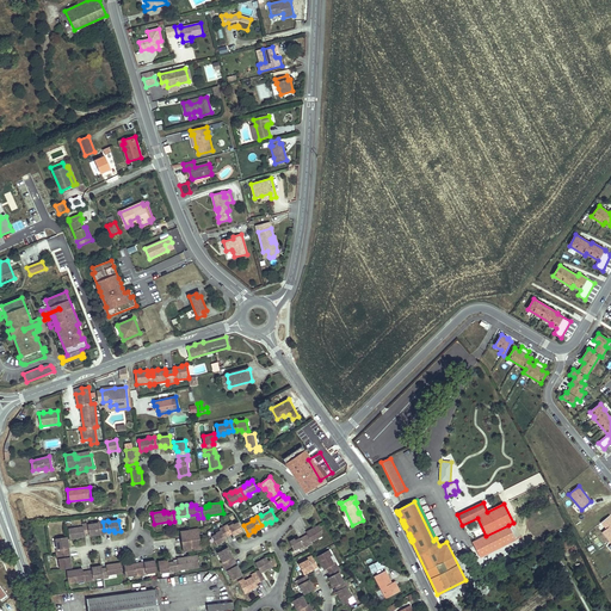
[(90,536),(96,535),(96,534),(100,532),(100,531),(104,530),(103,522),(98,522),(98,523),(88,525),(90,532),(90,536)]
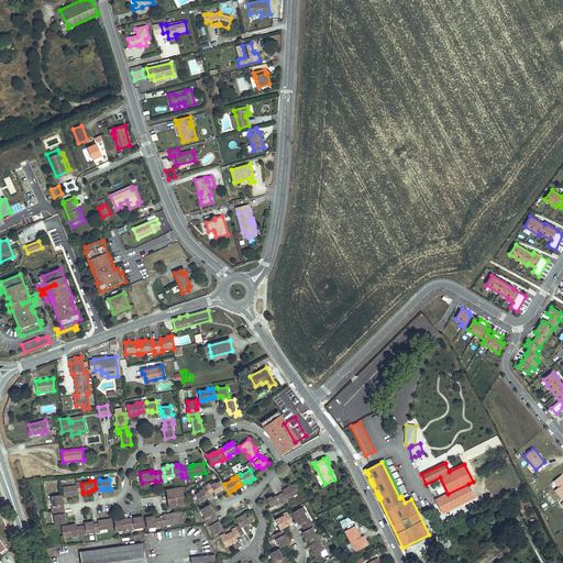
[(220,481),(216,484),(214,481),(206,485),(210,493),(214,492),(218,490),(219,492),(224,488),(220,481)]
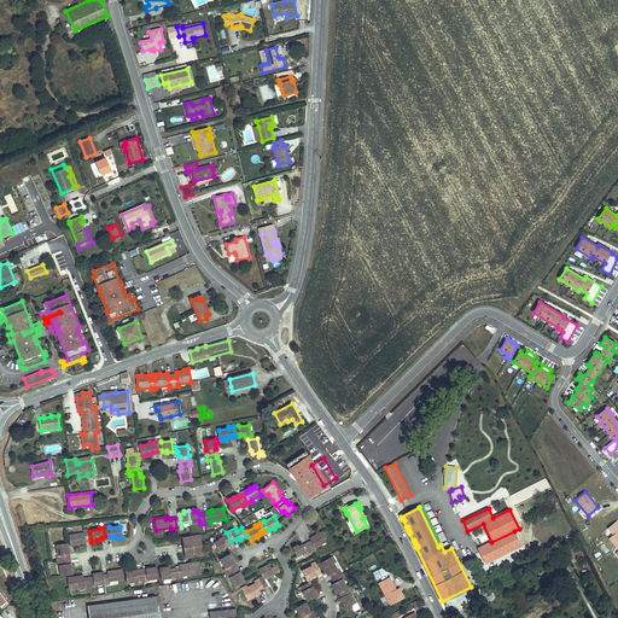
[(69,535),(70,543),(71,544),(82,543),(81,542),(86,541),(86,540),(91,538),(89,531),(88,530),(83,530),(83,532),(69,535)]
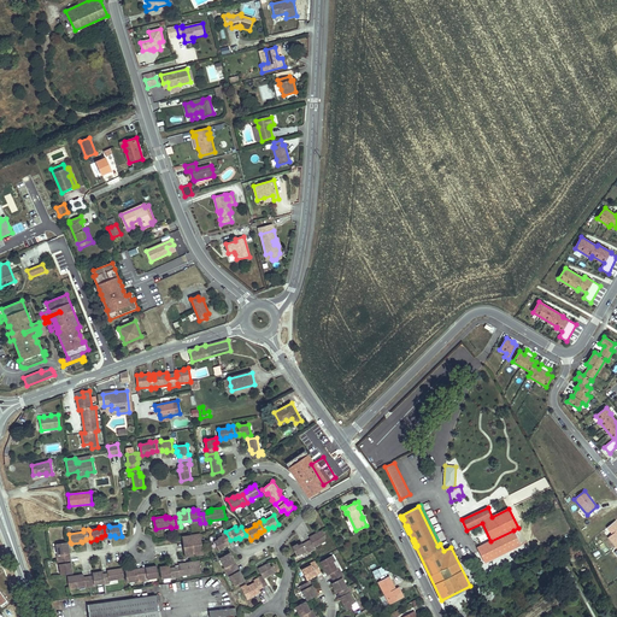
[(315,547),(315,546),(325,541),(323,536),(325,535),(323,530),(313,535),(315,538),(310,539),(311,540),(315,547)]
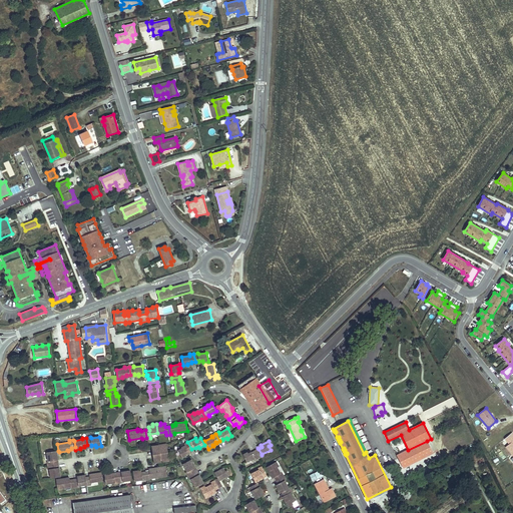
[(402,465),(431,451),(427,441),(408,450),(398,455),(402,465)]
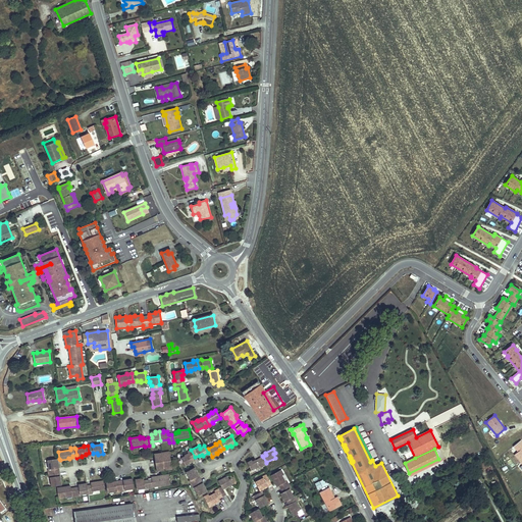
[(181,458),(186,465),(190,463),(189,462),(192,460),(192,459),(195,457),(191,450),(185,454),(186,456),(181,458)]
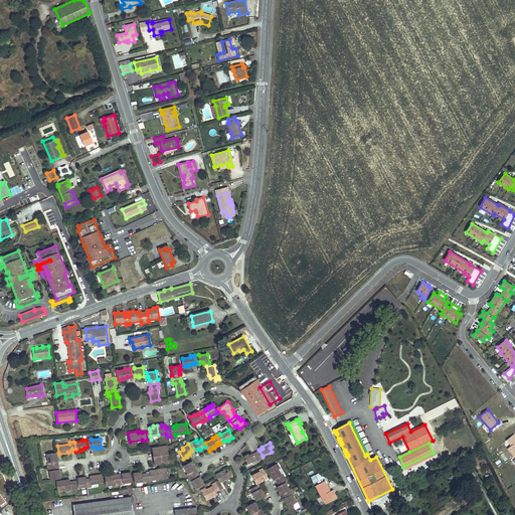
[(154,457),(169,454),(168,449),(165,449),(165,446),(155,448),(156,452),(153,453),(154,457)]
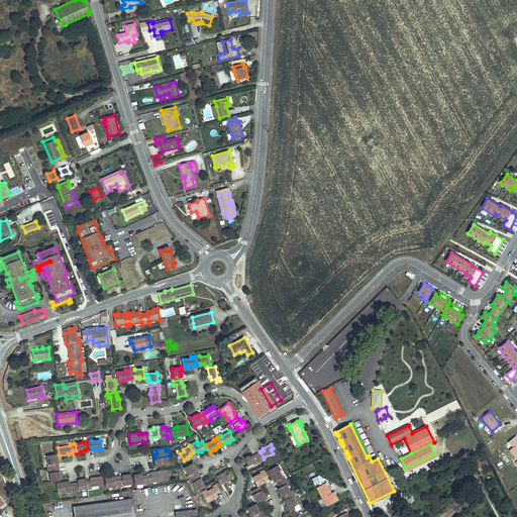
[(57,454),(47,455),(48,464),(47,464),(48,469),(57,468),(56,463),(57,463),(56,459),(58,459),(57,454)]
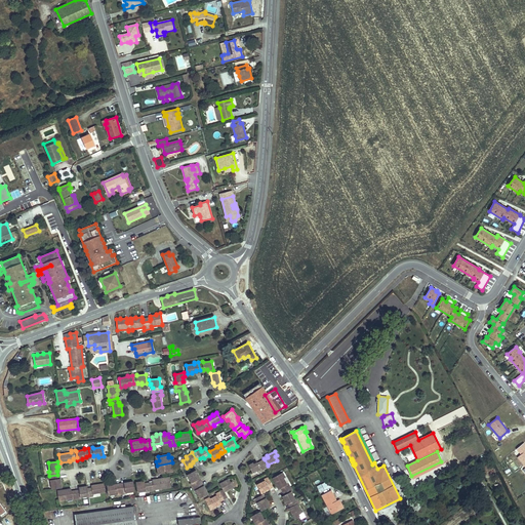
[(256,471),(257,473),(265,469),(260,461),(257,463),(257,462),(254,465),(253,462),(248,466),(252,473),(256,471)]
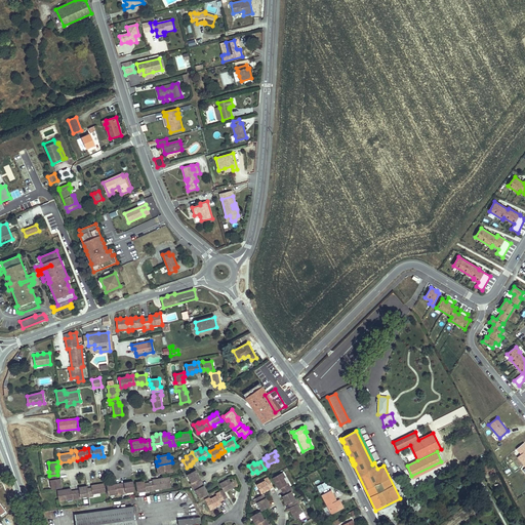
[(172,462),(157,466),(157,470),(160,469),(161,474),(170,472),(170,469),(172,469),(172,462)]
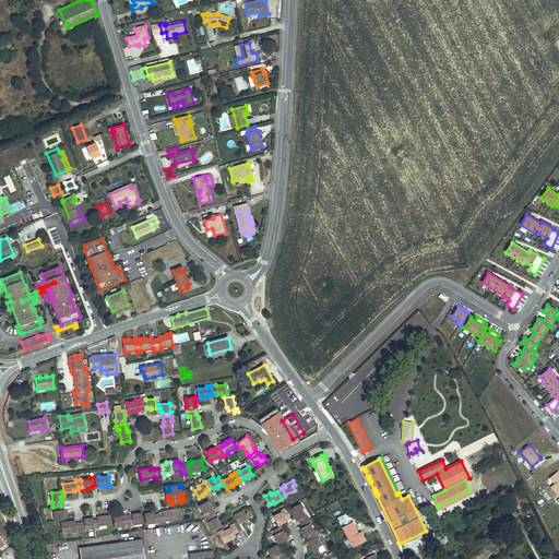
[(211,506),(209,501),(200,506),(204,514),(203,515),(205,519),(213,514),(211,511),(212,510),(210,507),(211,506)]
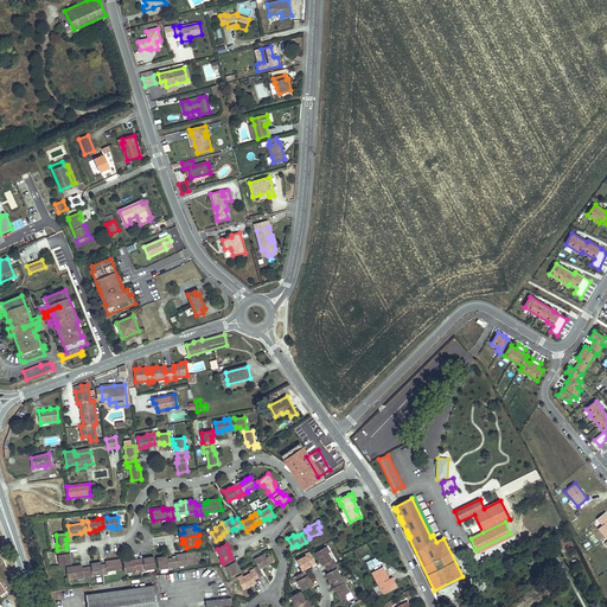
[(323,562),(324,564),(325,564),(327,568),(336,563),(333,560),(332,561),(327,553),(330,553),(326,547),(315,553),(321,563),(323,562)]
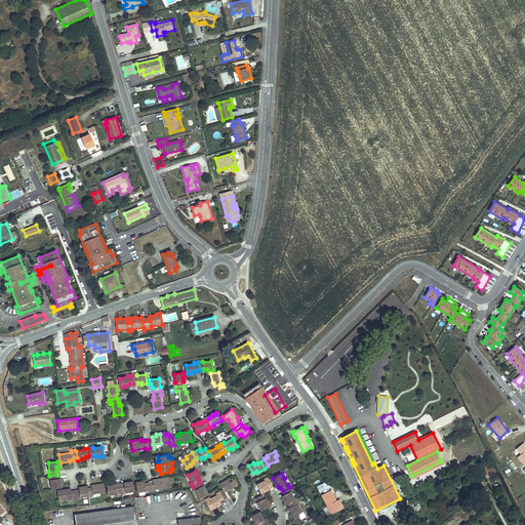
[(61,483),(59,483),(58,479),(57,479),(57,475),(49,476),(49,481),(50,480),(52,489),(62,488),(61,483)]
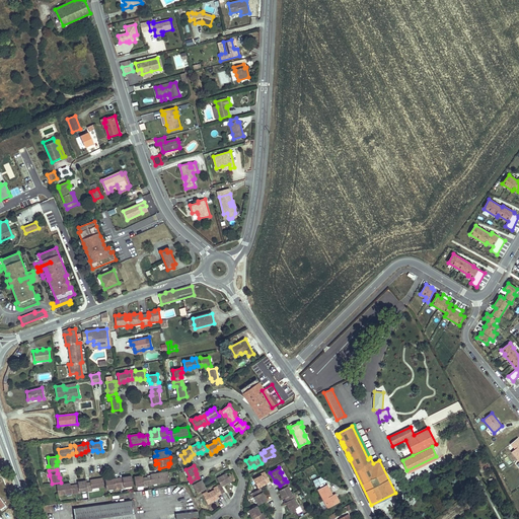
[(167,471),(164,472),(154,474),(154,475),(151,476),(147,477),(148,486),(152,485),(152,484),(165,482),(165,478),(168,478),(167,471)]
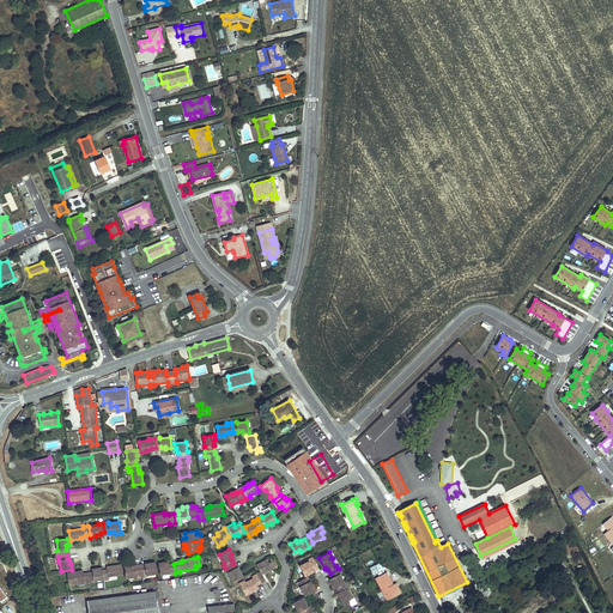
[(313,558),(309,560),(309,562),(299,566),(305,576),(310,574),(309,571),(314,569),(317,566),(313,558)]
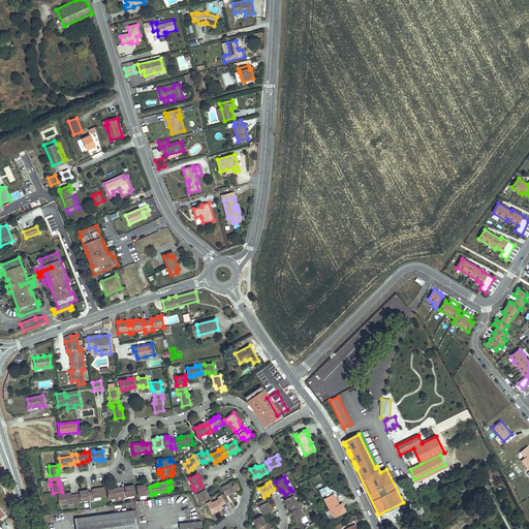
[(230,483),(221,488),(225,494),(228,493),(228,494),(237,490),(235,485),(232,487),(230,483)]
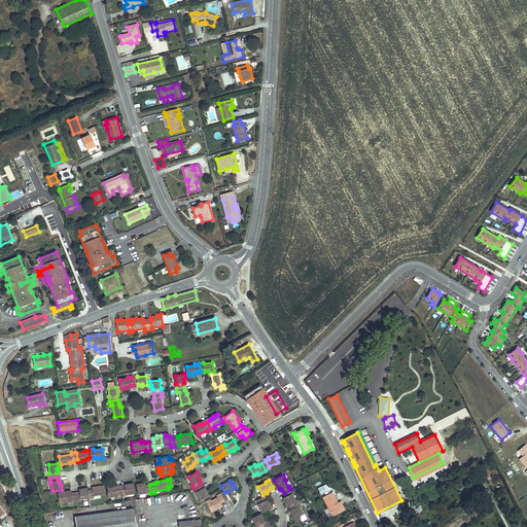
[(129,485),(129,486),(125,487),(125,488),(120,488),(123,496),(127,495),(127,494),(135,493),(134,484),(129,485)]
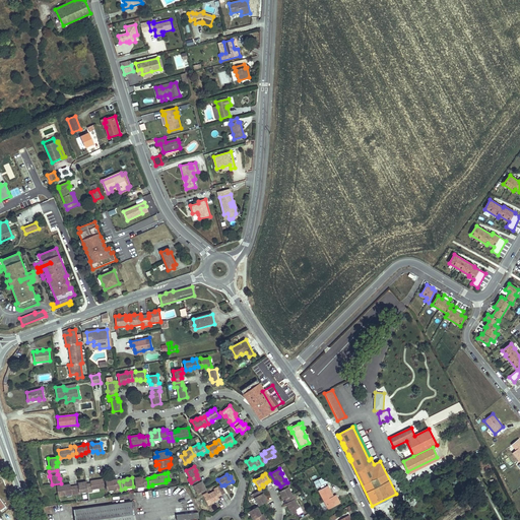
[(147,478),(143,479),(143,478),(139,478),(139,477),(135,478),(136,488),(144,486),(144,488),(148,486),(147,478)]
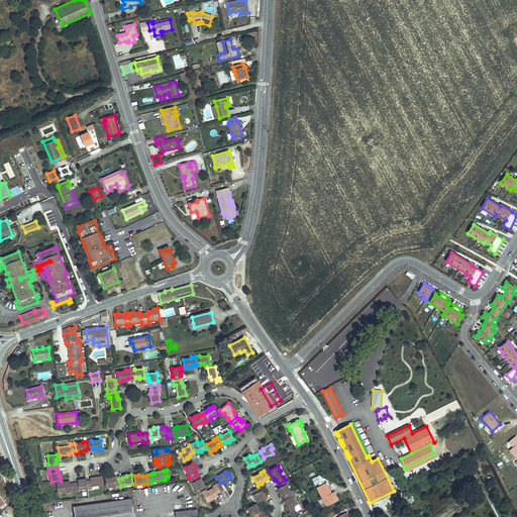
[(197,491),(205,487),(202,482),(201,483),(199,479),(198,480),(197,476),(190,480),(192,484),(193,483),(197,491)]
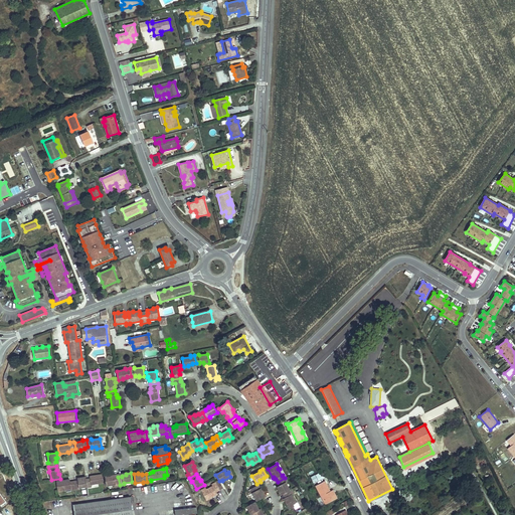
[(90,478),(90,479),(86,480),(88,487),(88,488),(92,487),(92,485),(104,483),(102,475),(93,476),(94,478),(90,478)]
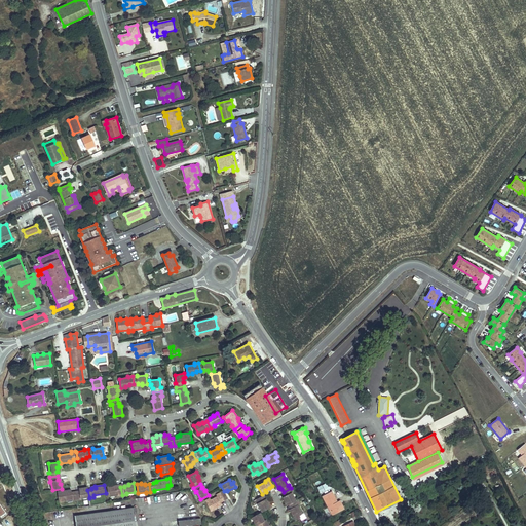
[(120,487),(117,488),(117,487),(113,487),(112,486),(107,487),(109,496),(117,495),(118,496),(122,495),(120,487)]
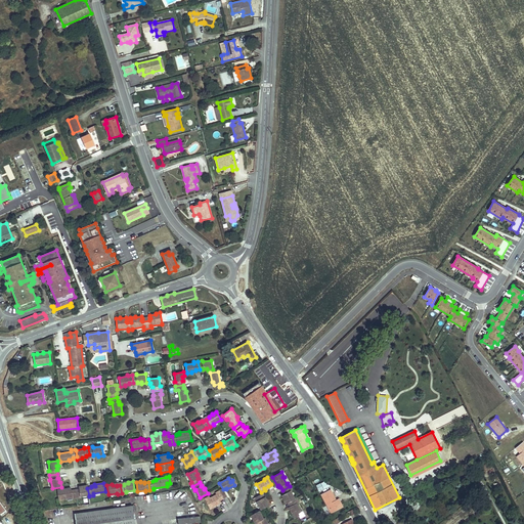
[(87,488),(87,485),(83,486),(83,487),(79,488),(79,489),(75,490),(77,497),(81,497),(81,496),(89,495),(87,488)]
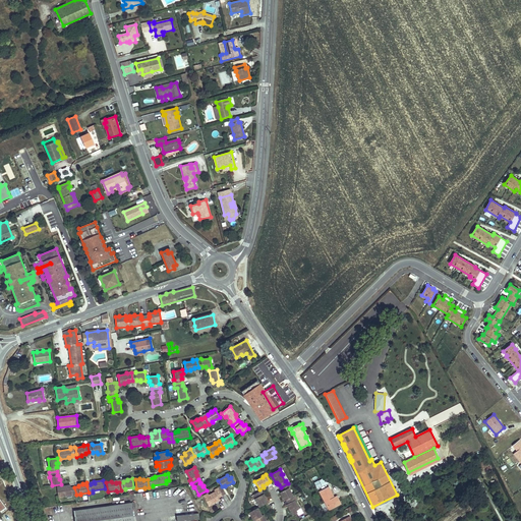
[(283,496),(285,501),(286,500),(293,496),(289,488),(290,487),(288,483),(281,487),(283,491),(282,491),(284,496),(283,496)]
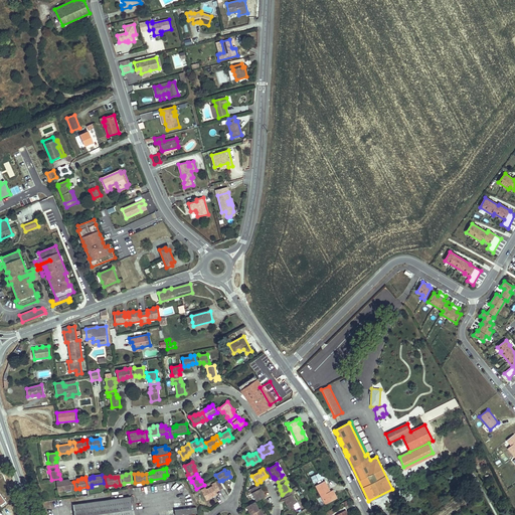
[(70,482),(69,481),(66,482),(66,480),(56,482),(57,491),(70,489),(71,490),(75,489),(73,482),(70,482)]
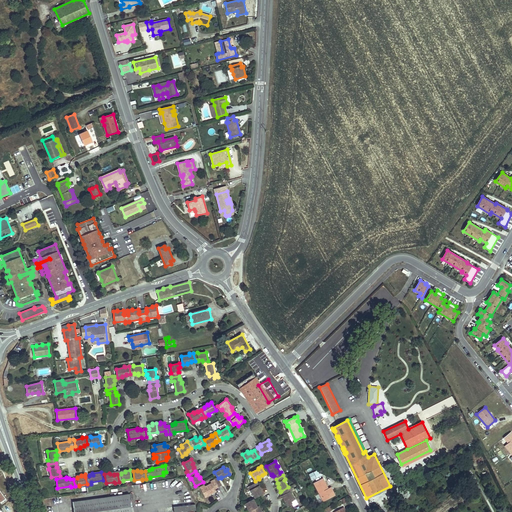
[(329,491),(328,489),(322,478),(314,483),(324,501),(335,495),(332,490),(329,491)]
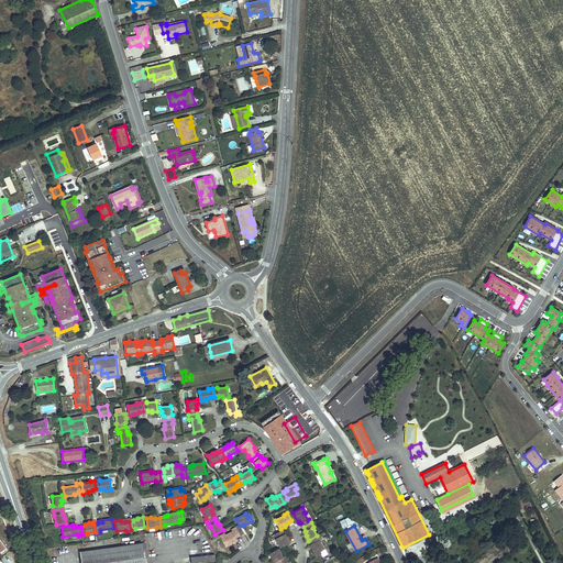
[(236,538),(240,536),(235,528),(232,530),(232,531),(225,536),(224,533),(220,537),(225,547),(235,541),(234,540),(236,539),(236,538)]
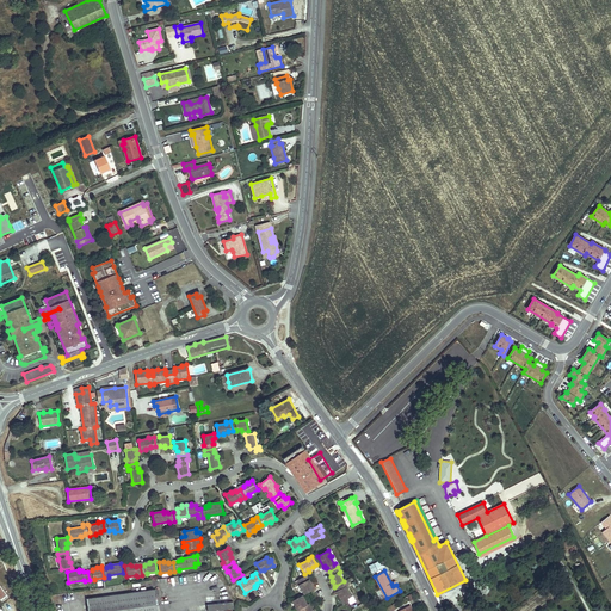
[(307,580),(307,581),(304,576),(296,581),(298,586),(300,585),(304,594),(314,590),(312,584),(309,585),(307,580)]
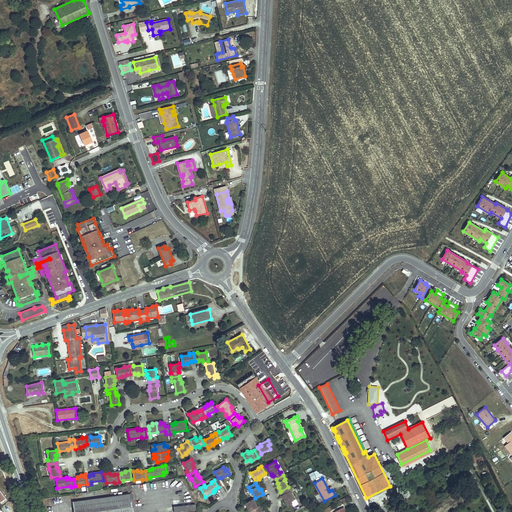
[(288,487),(281,491),(283,495),(290,491),(292,490),(290,487),(288,487)]
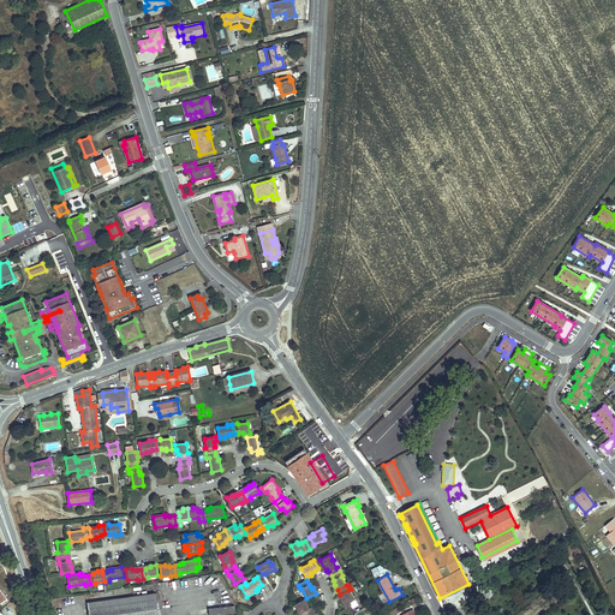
[(346,608),(351,605),(350,603),(354,601),(348,590),(340,595),(342,598),(341,598),(346,608)]
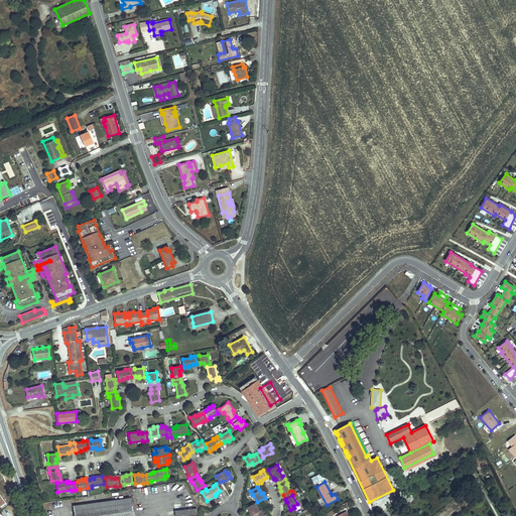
[(74,505),(75,515),(133,515),(131,498),(105,501),(74,505)]
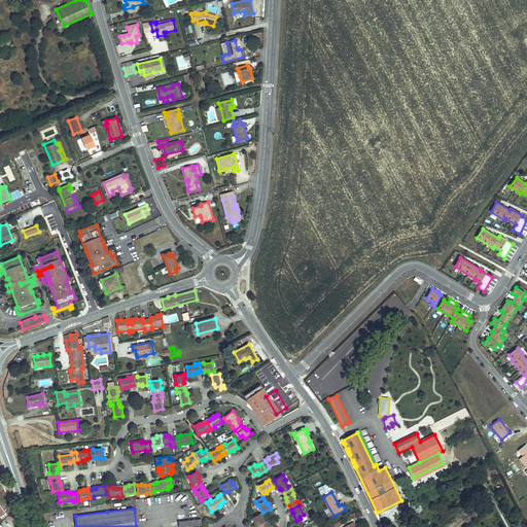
[(267,521),(265,522),(260,514),(252,518),(255,523),(256,522),(258,526),(259,525),(259,526),(264,526),(269,525),(267,521)]
